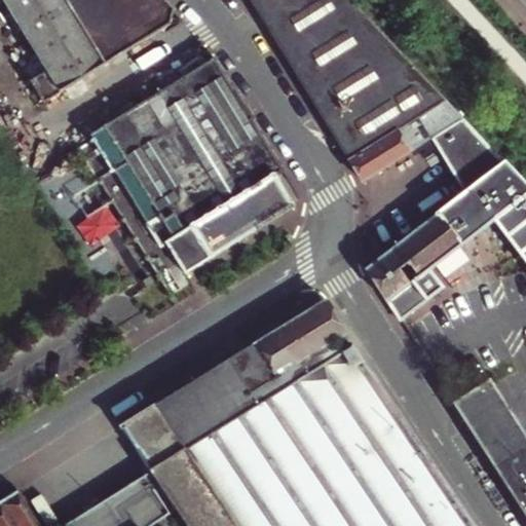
[(170,27),(174,10),(163,0),(3,0),(38,58),(46,71),(36,77),(29,81),(43,104),(170,27)]
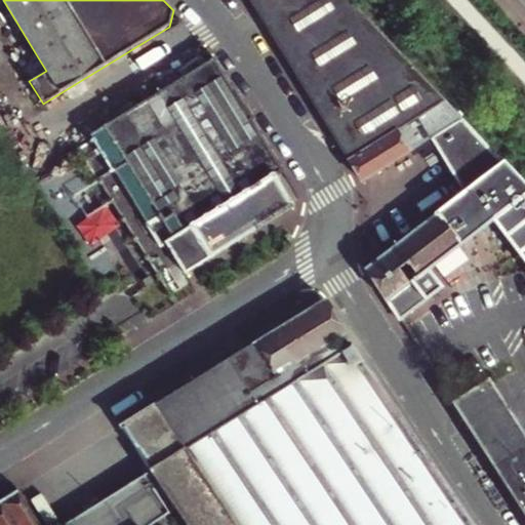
[(398,135),(448,106),(349,0),(248,0),(361,184),(408,152),(398,135)]
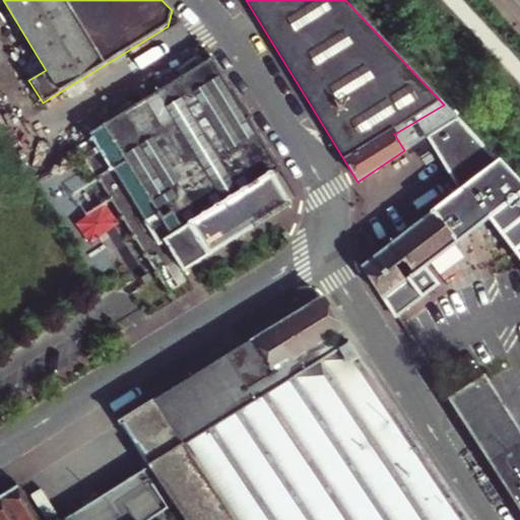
[(36,76),(46,70),(38,57),(28,63),(36,76)]
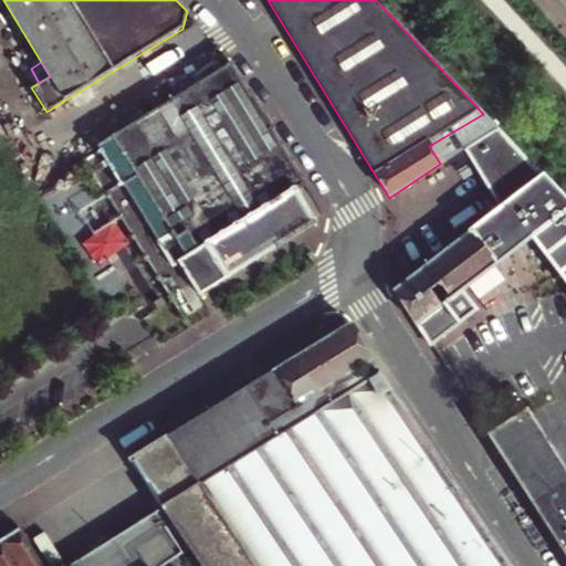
[(303,187),(304,185),(271,130),(274,129),(252,94),(250,95),(231,64),(97,146),(100,150),(84,159),(181,317),(194,310),(189,303),(202,295),(317,224),(315,220),(322,216),(303,187)]
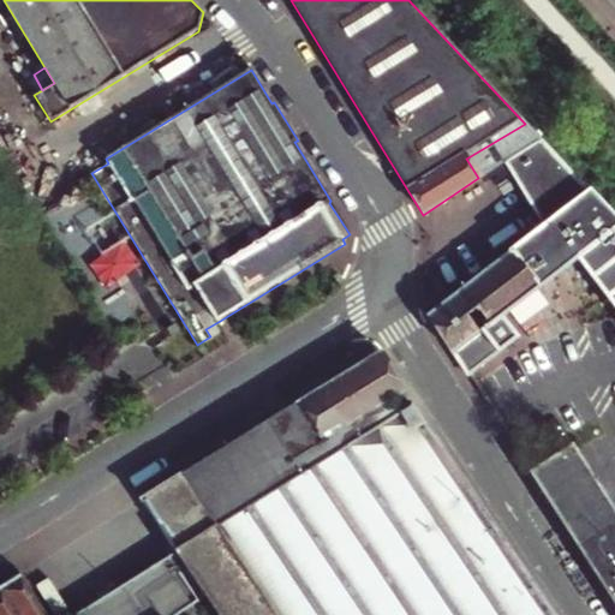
[(502,162),(503,163),(539,139),(525,124),(466,159),(478,178),(502,162)]
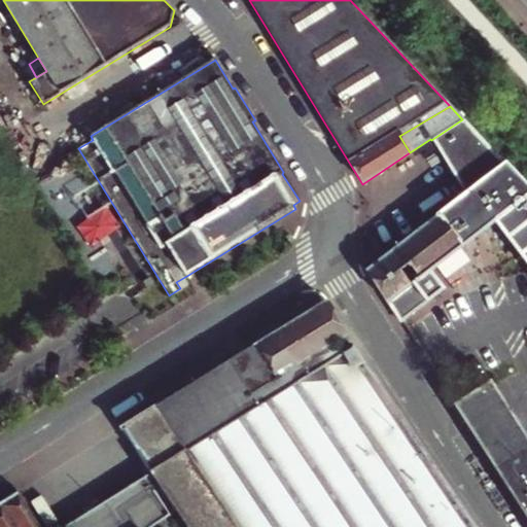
[(431,140),(438,151),(473,132),(462,119),(431,140)]
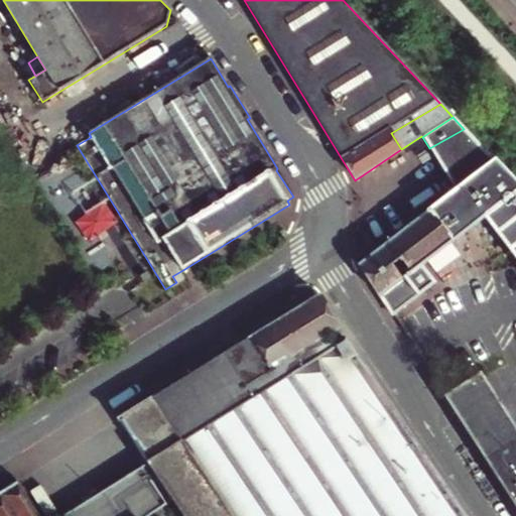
[(515,261),(515,184),(464,129),(429,148),(458,189),(359,267),(391,318),(432,283),(419,266),(483,218),(502,243),(515,261)]
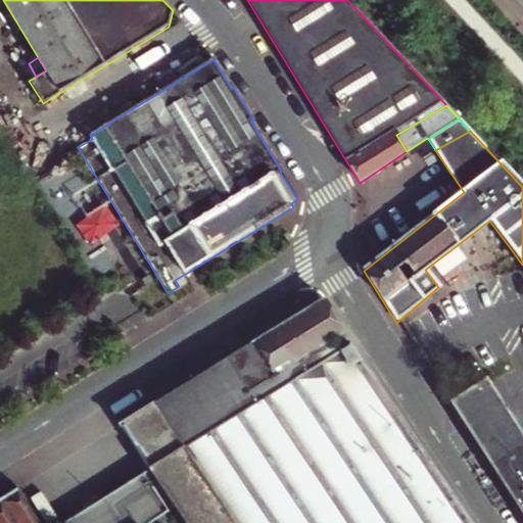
[(472,522),(323,300),(152,403),(153,406),(122,424),(150,469),(157,480),(186,522),(472,522)]
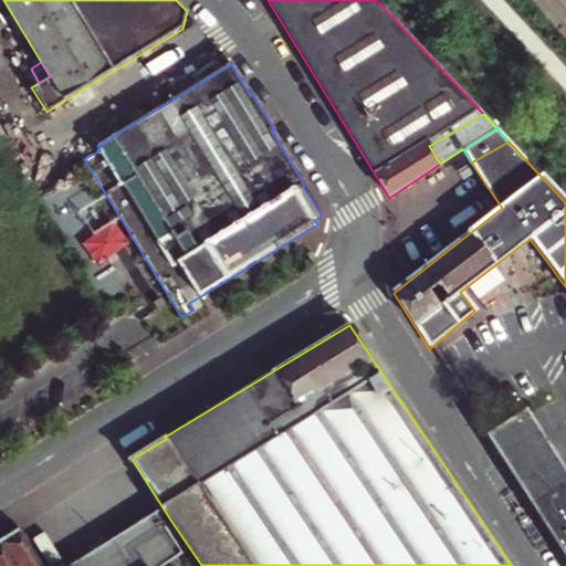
[(565,556),(565,470),(526,410),(488,436),(565,556)]
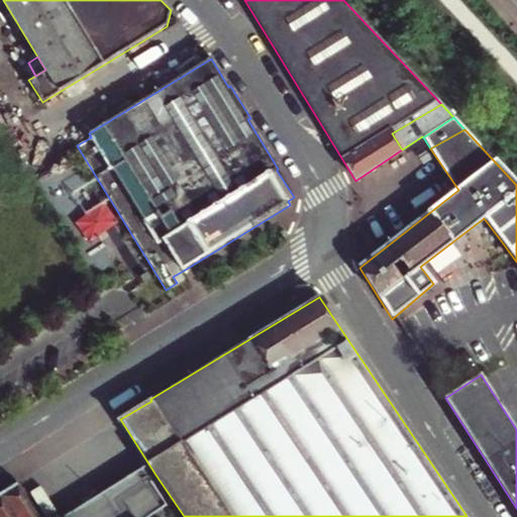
[(145,516),(153,512),(154,513),(168,504),(142,468),(65,516),(145,516)]
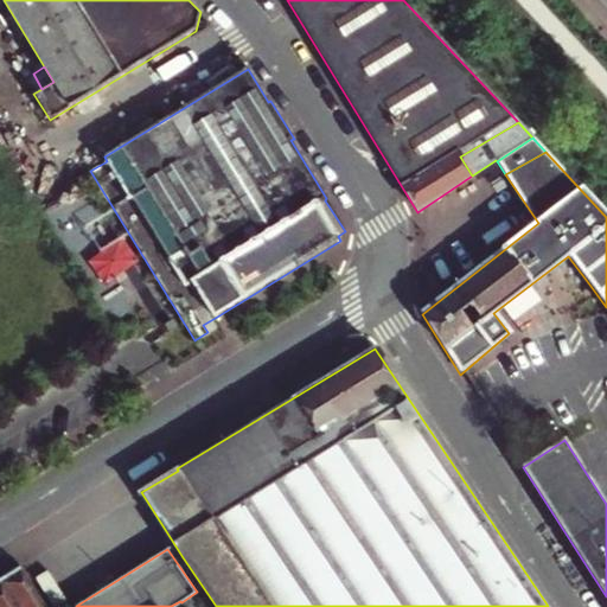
[(76,555),(51,567),(63,593),(88,581),(76,555)]
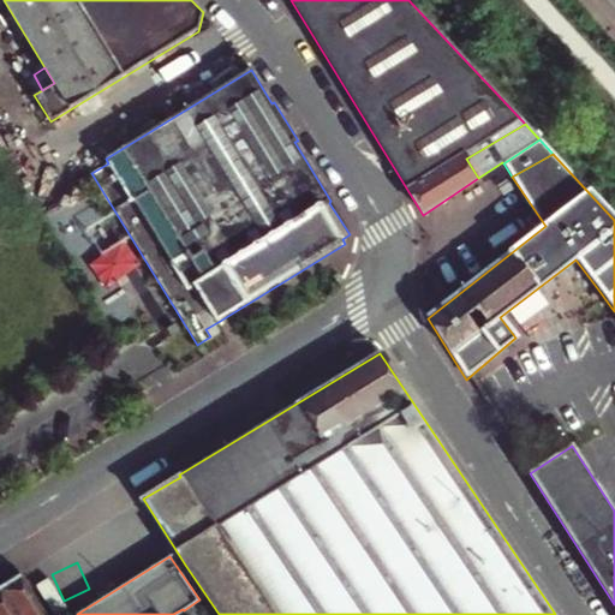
[(0,614),(46,614),(22,574),(0,587),(0,614)]
